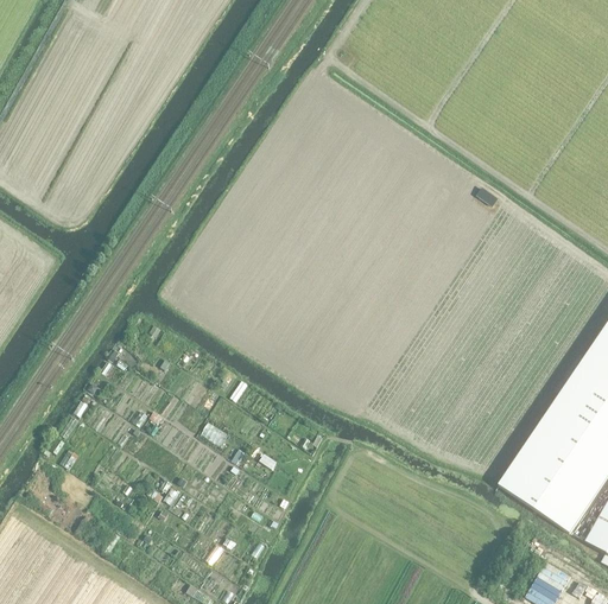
[(607,320),(498,483),(569,532),(607,474),(607,320)]
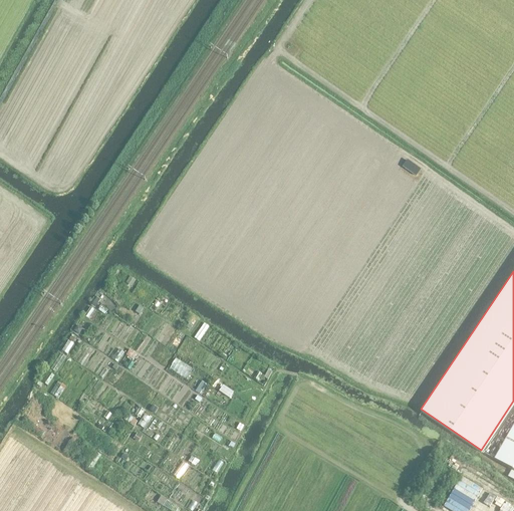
[(66,349),(73,340),(70,337),(62,345),(66,349)]
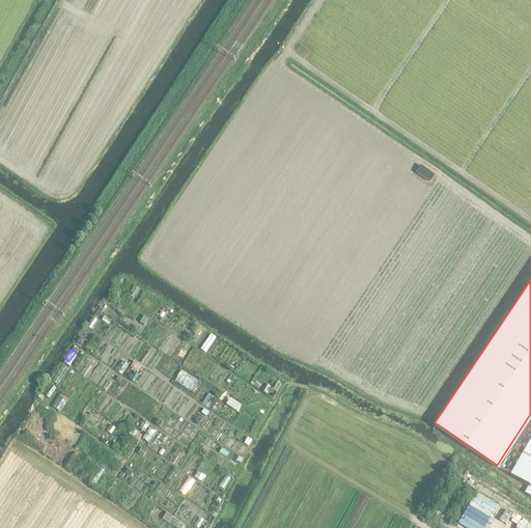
[(148,438),(155,427),(150,424),(143,435),(148,438)]
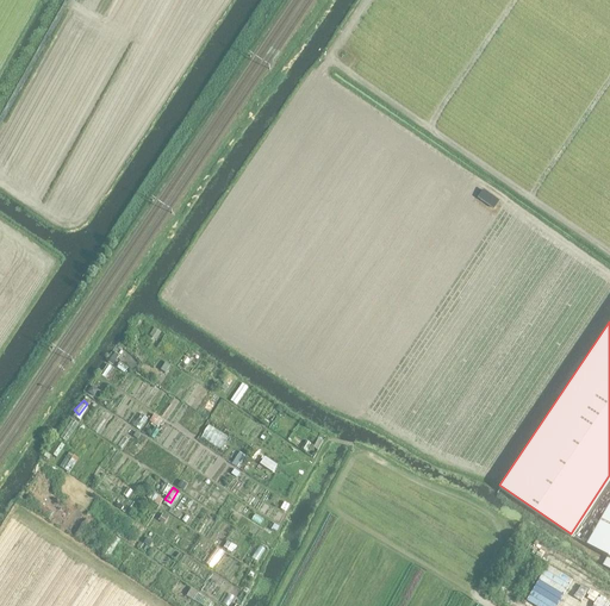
[(609,500),(586,543),(607,555),(603,562),(609,566),(609,500)]
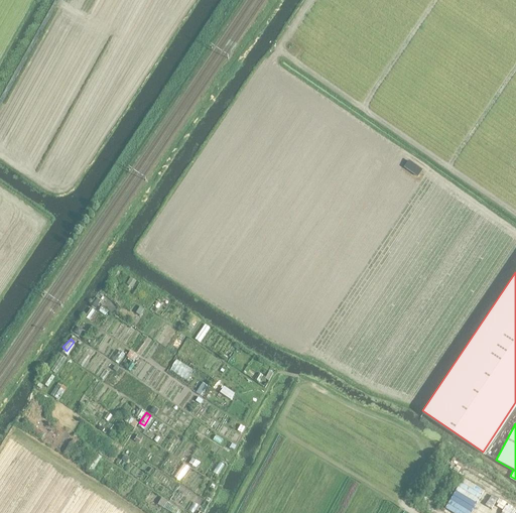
[(445,505),(461,512),(468,512),(483,485),(463,474),(445,505)]
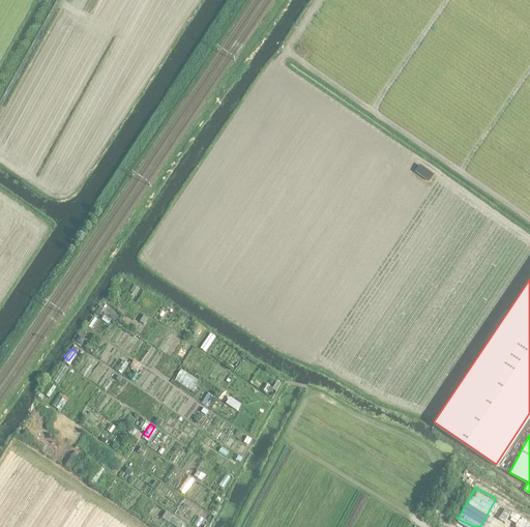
[(167,507),(163,514),(181,526),(185,520),(167,507)]
